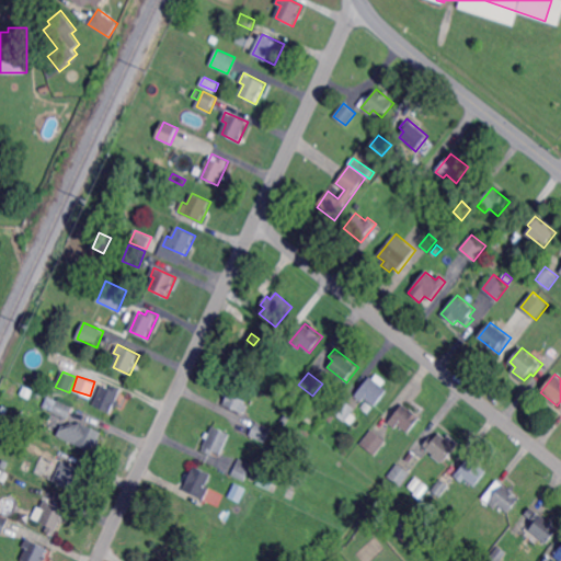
[(376,407),(366,399),(364,402),(355,396),(371,376),(389,390),(376,407)]
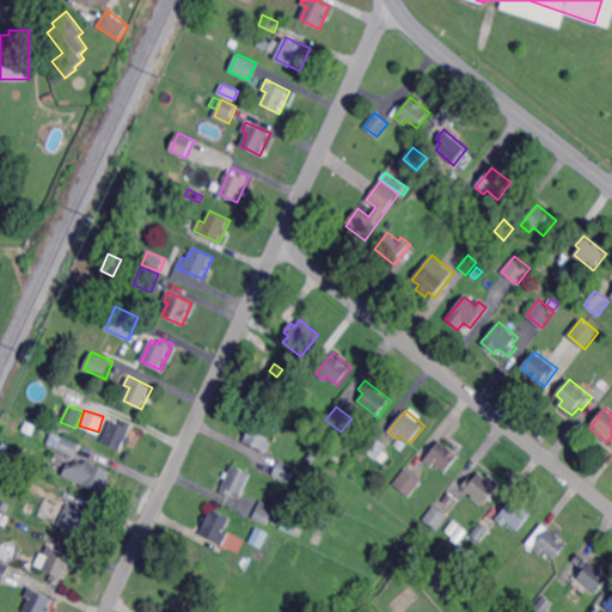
[(274,429),(268,439),(273,442),(268,452),(244,440),(248,434),(244,432),(248,423),(251,426),(258,412),(269,418),(265,426),(274,429)]
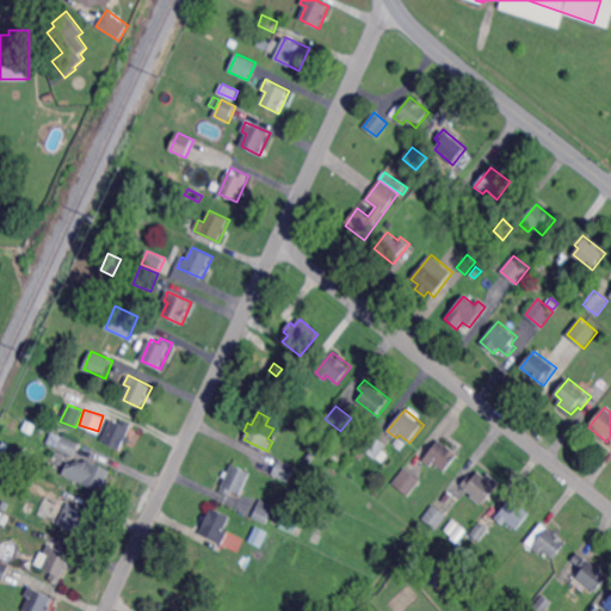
[(121,451),(102,443),(115,415),(134,424),(121,451)]
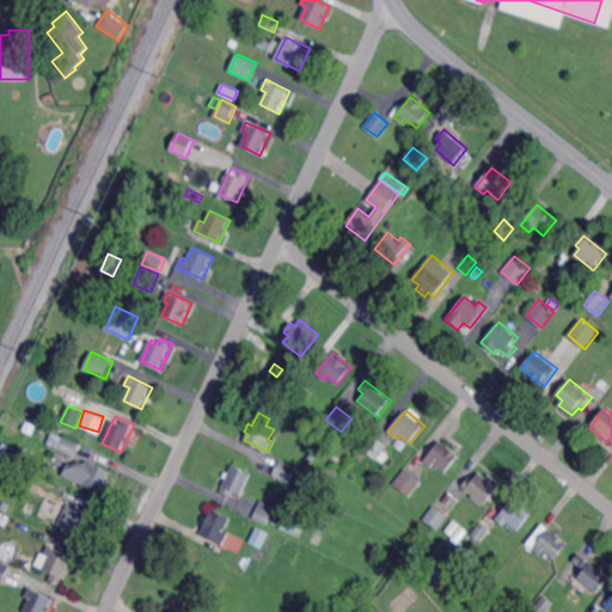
[(377,460),(361,450),(372,435),(387,447),(377,460)]
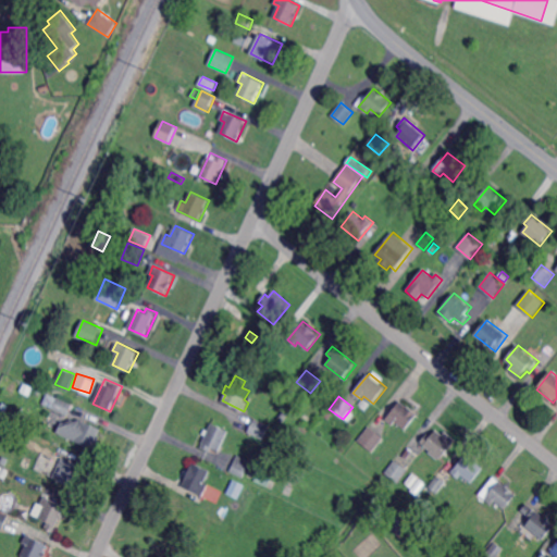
[(67,415),(53,408),(58,397),(72,404),(67,415)]
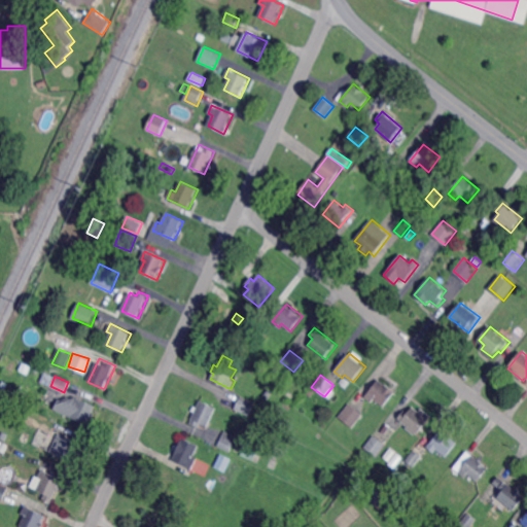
[(346,387),(340,382),(344,377),(350,382),(346,387)]
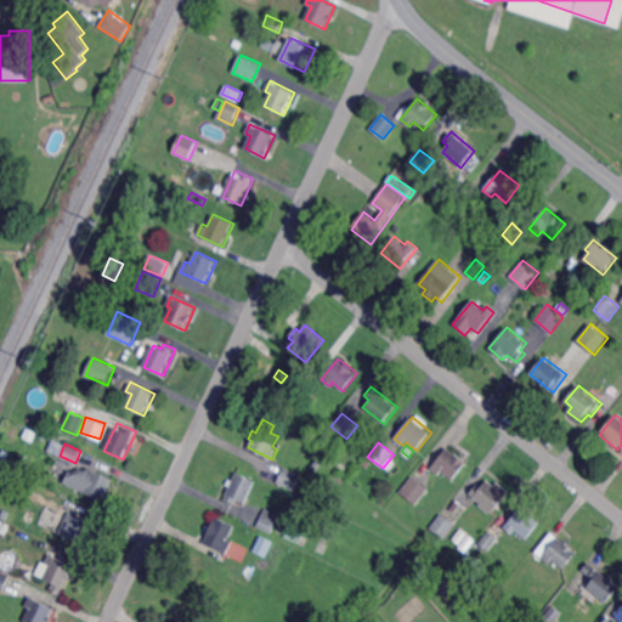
[(454,480),(444,471),(440,476),(431,469),(448,447),(468,463),(454,480)]
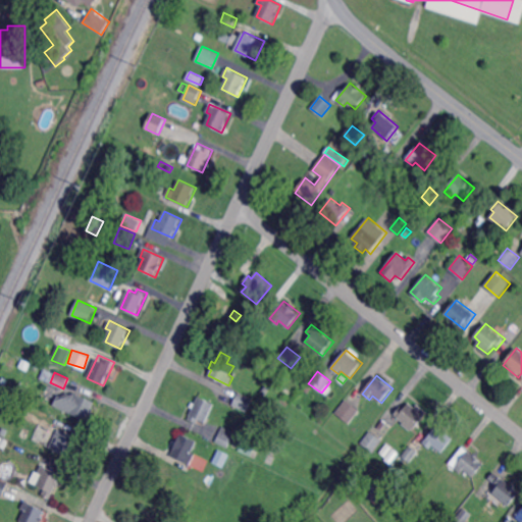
[(289,397),(282,392),(286,387),(292,393),(289,397)]
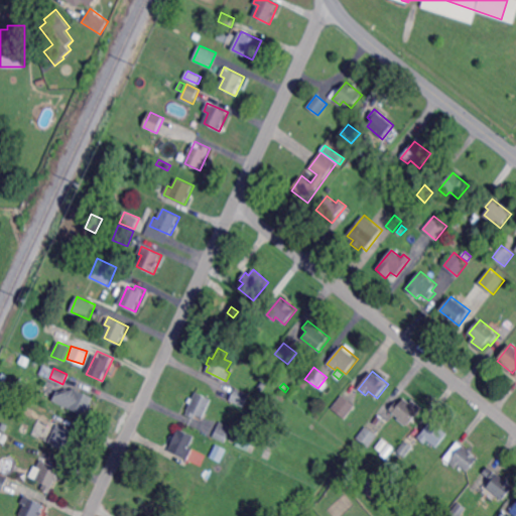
[(245,407),(231,400),(237,387),(251,394),(245,407)]
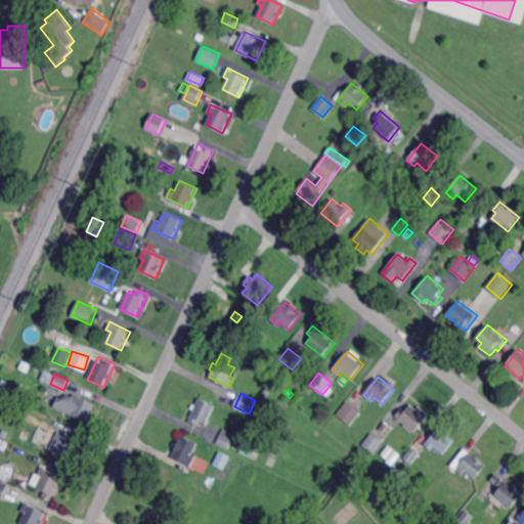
[(94,404),(87,422),(53,408),(58,397),(60,399),(69,395),(71,396),(74,395),(94,404)]
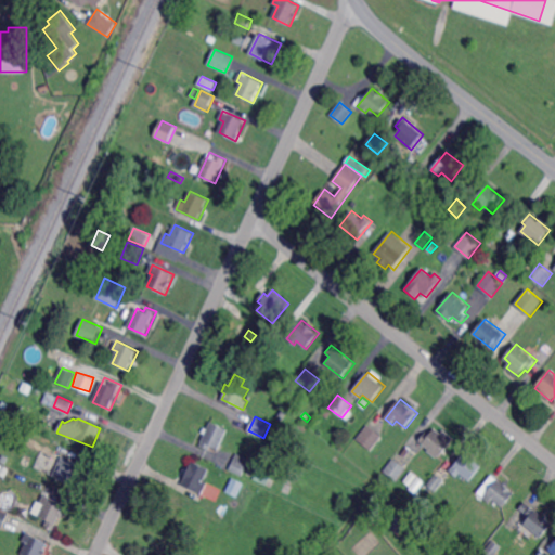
[(220,449),(213,446),(209,451),(199,447),(211,421),(229,429),(220,449)]
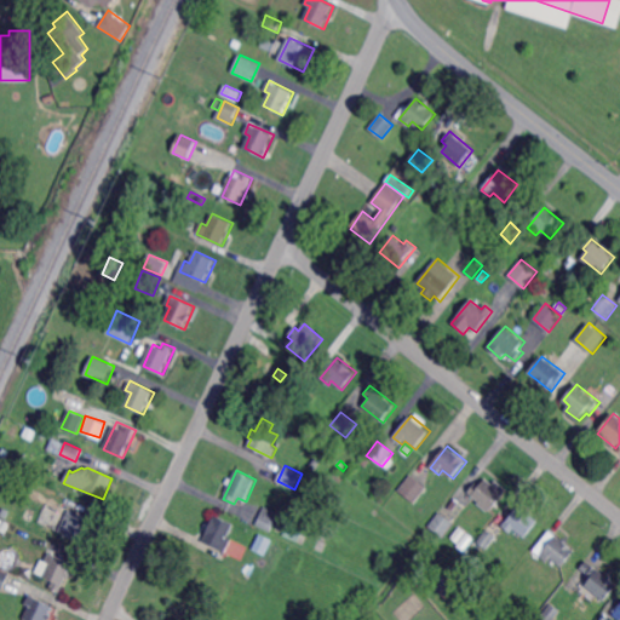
[(340,482),(333,476),(337,472),(344,478),(340,482)]
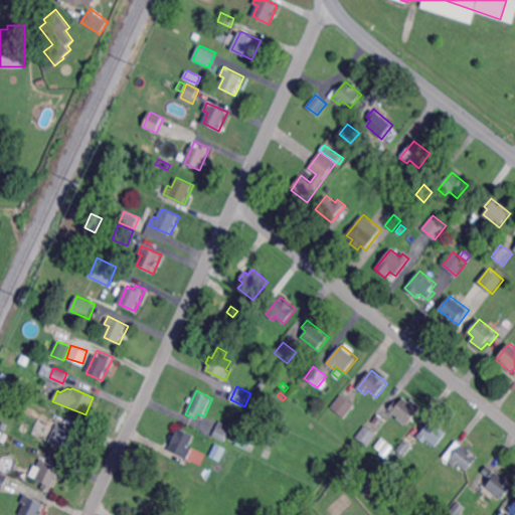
[(345,417),(332,406),(342,394),(355,404),(345,417)]
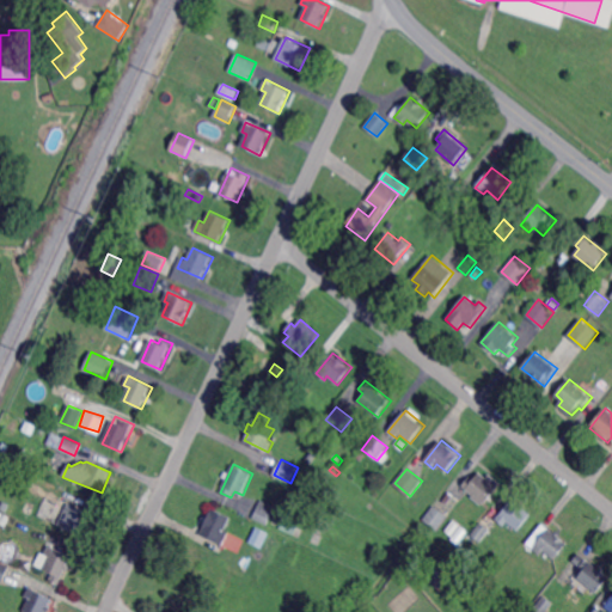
[(497,489),(484,506),(461,487),(469,478),(472,482),(479,473),(497,489)]
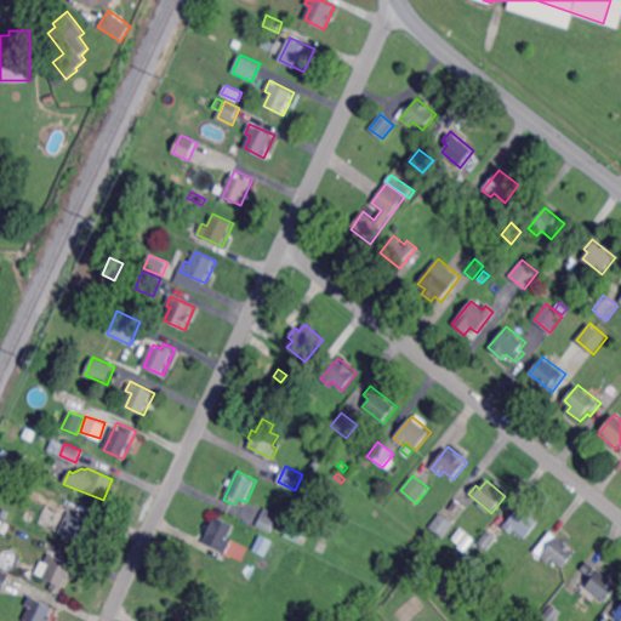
[(409,511),(404,506),(408,500),(414,505),(409,511)]
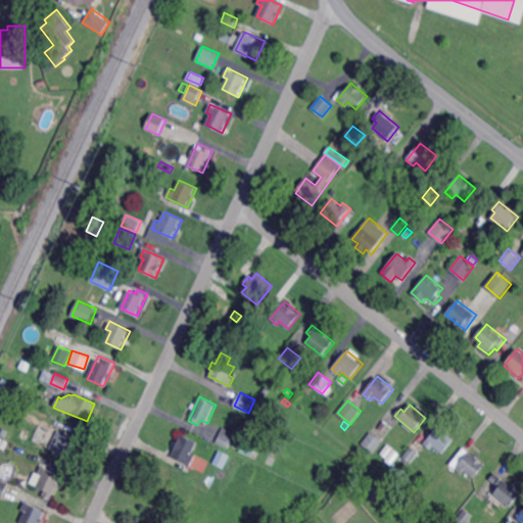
[(443,454),(434,446),(431,449),(424,443),(438,426),(456,439),(443,454)]
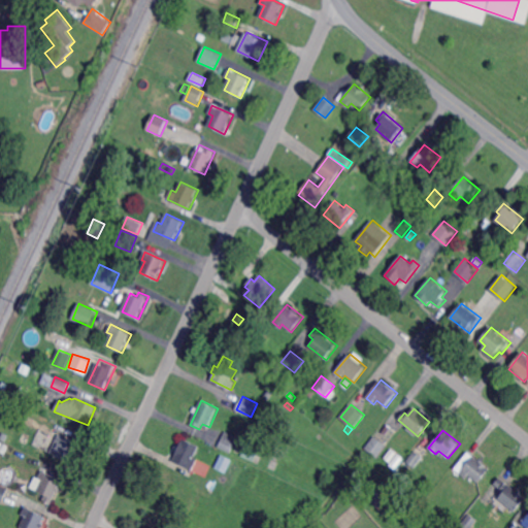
[(245,451),(248,446),(256,450),(254,454),(269,461),(265,468),(232,452),(230,455),(218,448),(225,432),(237,438),(234,446),(245,451)]
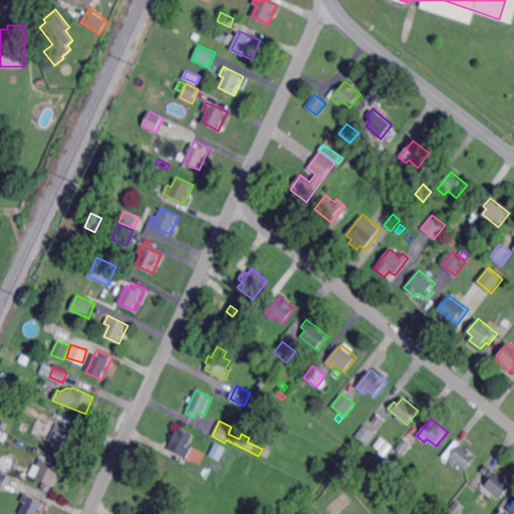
[(68,451),(48,442),(56,423),(76,432),(68,451)]
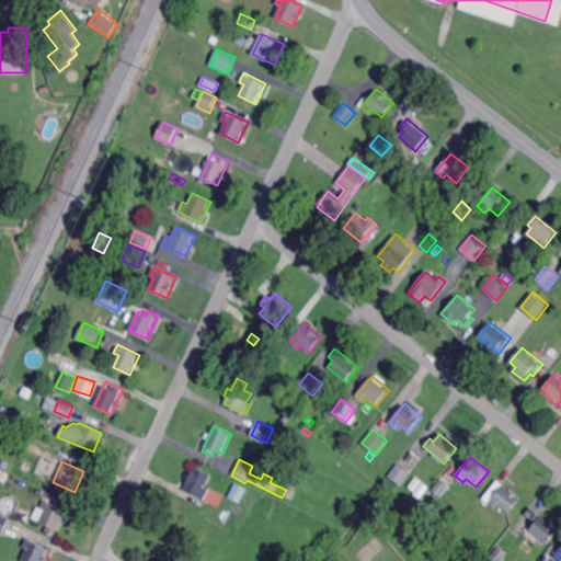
[(402,487),(389,477),(399,462),(412,473),(402,487)]
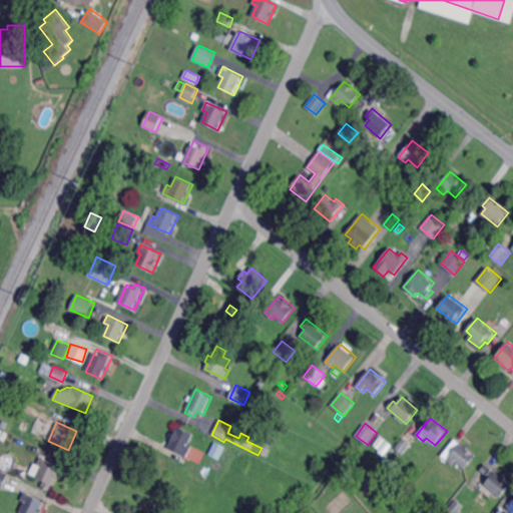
[(189,454),(170,445),(178,426),(194,434),(189,445),(193,446),(189,454)]
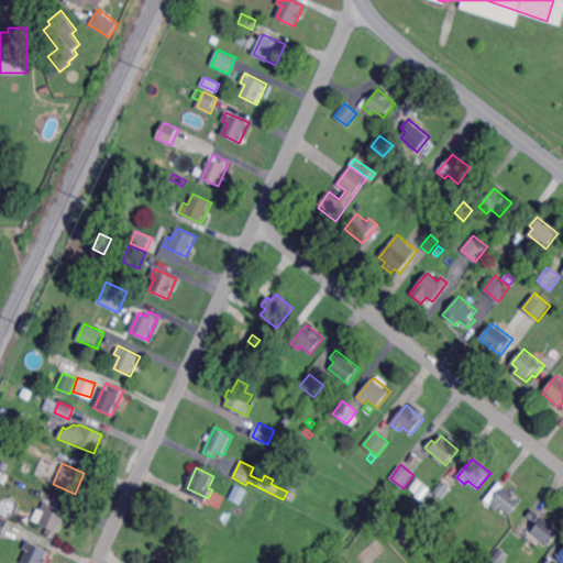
[(443,499),(433,493),(443,479),(452,487),(443,499)]
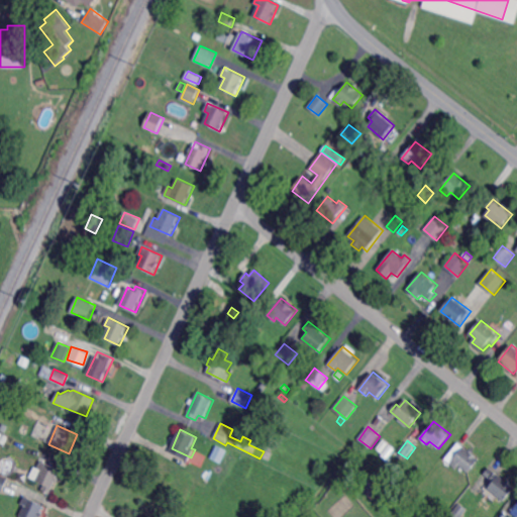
[(470,473),(461,466),(458,470),(445,459),(459,442),(481,459),(470,473)]
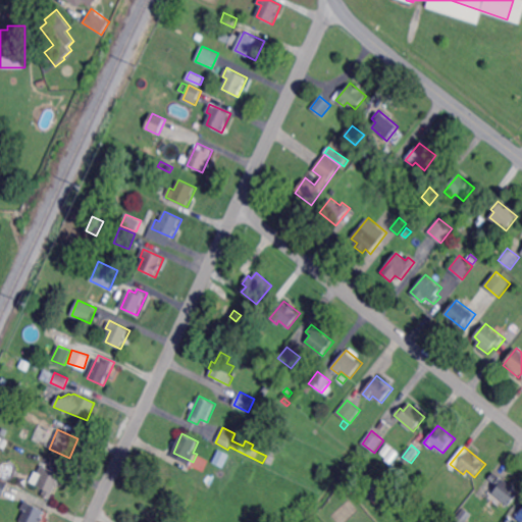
[(273,465),(266,462),(270,454),(277,457),(273,465)]
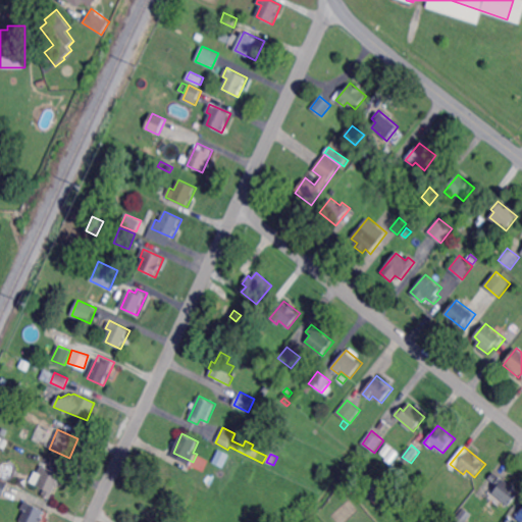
[(51,499),(43,496),(45,490),(37,486),(41,479),(37,477),(42,465),(62,474),(51,499)]
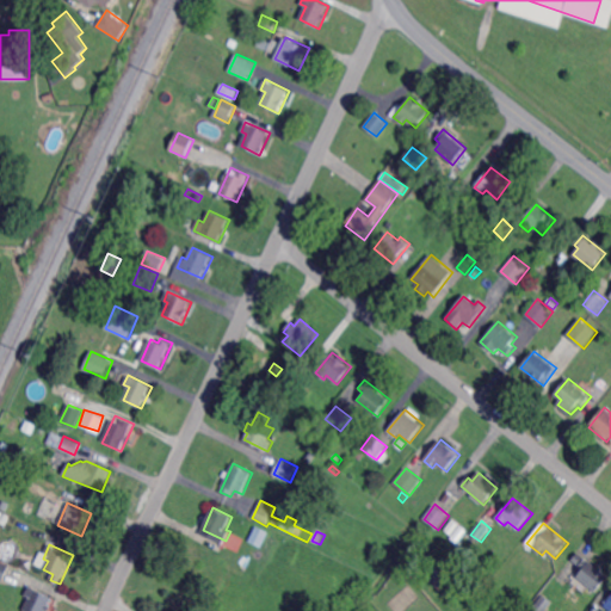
[(597,566),(599,563),(604,568),(603,571),(609,575),(596,591),(578,576),(582,569),(579,567),(568,581),(560,575),(579,551),(597,566)]
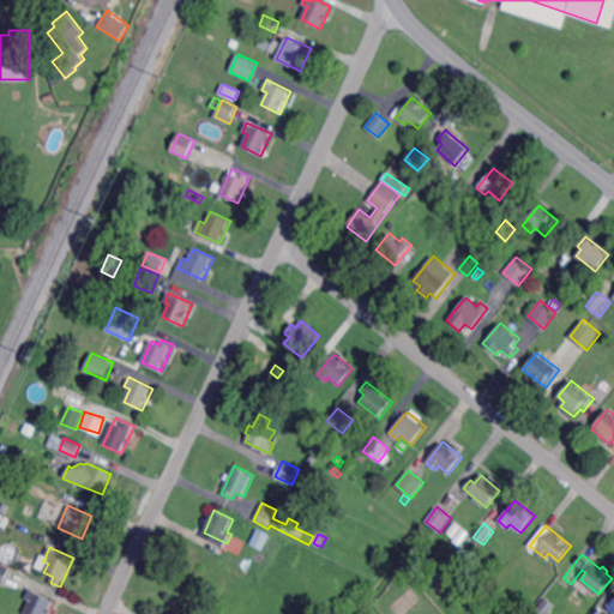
[(4,585),(0,583),(0,564),(11,570),(4,585)]
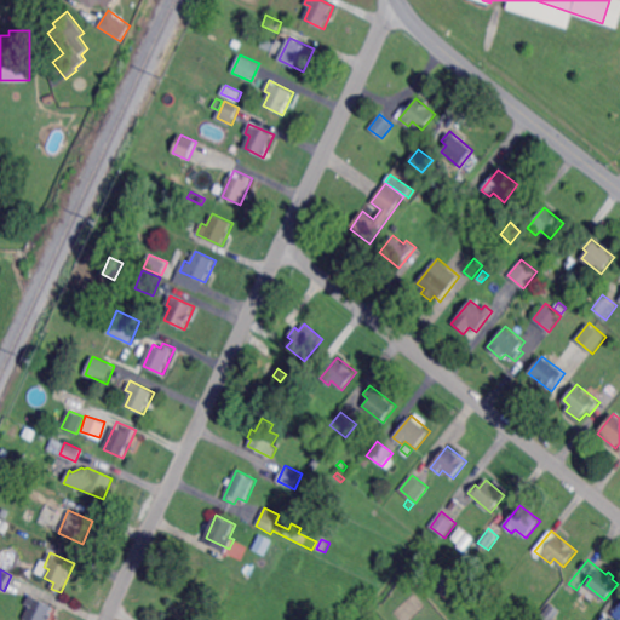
[(47,619),(26,619),(23,619),(29,607),(24,604),(29,595),(55,607),(47,619)]
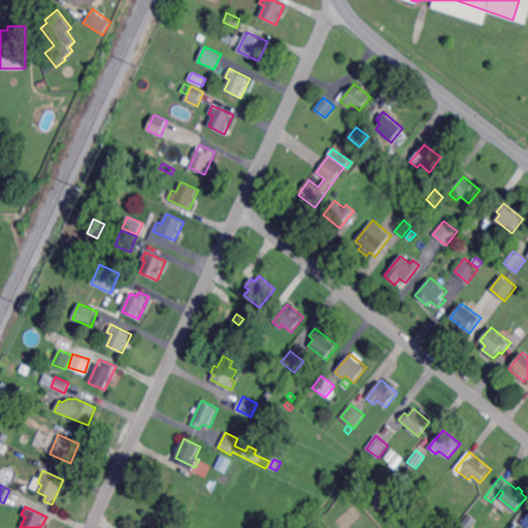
[(471,527),(460,527),(459,527),(468,515),(477,521),(471,527)]
